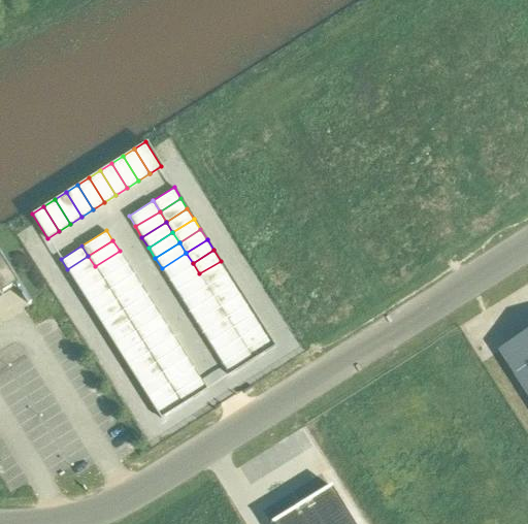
[(120,251),(95,266),(101,277),(126,262),(120,251)]
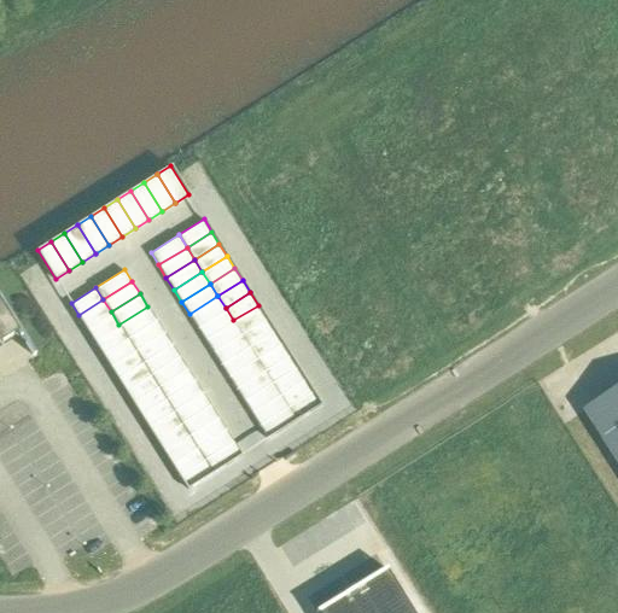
[(217,296),(190,314),(197,326),(226,308),(217,296)]
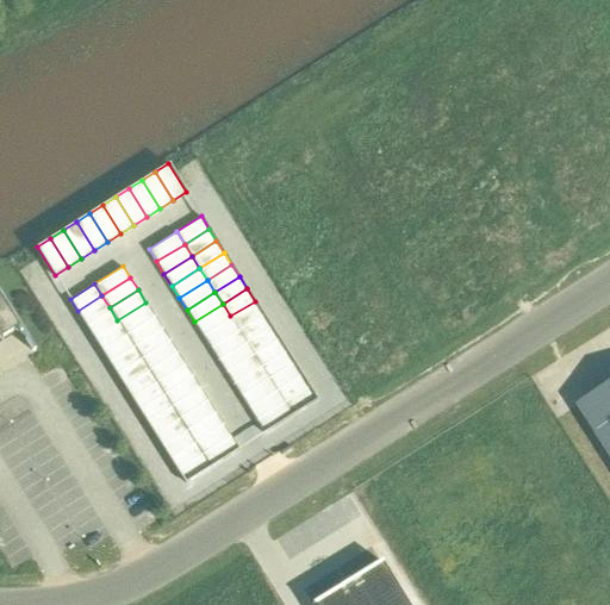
[(0,335),(17,325),(32,349),(33,348),(0,293),(0,335)]
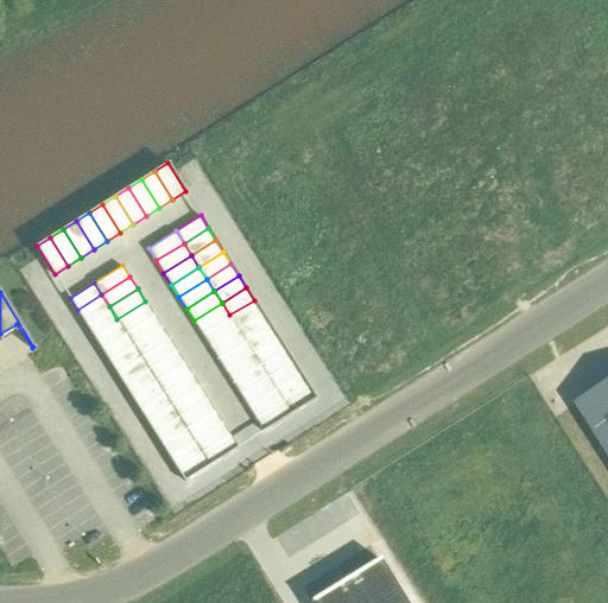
[(101,294),(77,310),(86,322),(109,306),(101,294)]
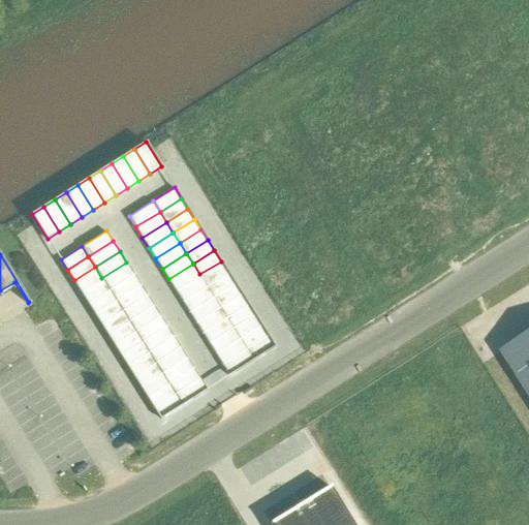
[(221,261),(199,274),(207,285),(227,272),(221,261)]
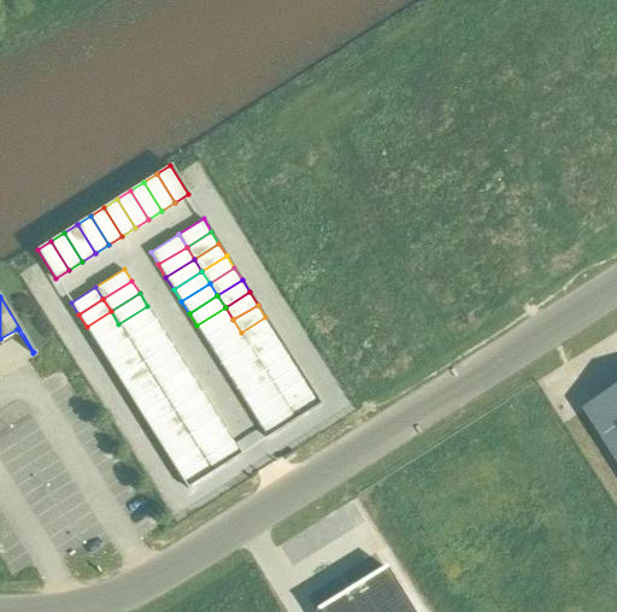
[(147,306),(118,324),(127,336),(154,318),(147,306)]
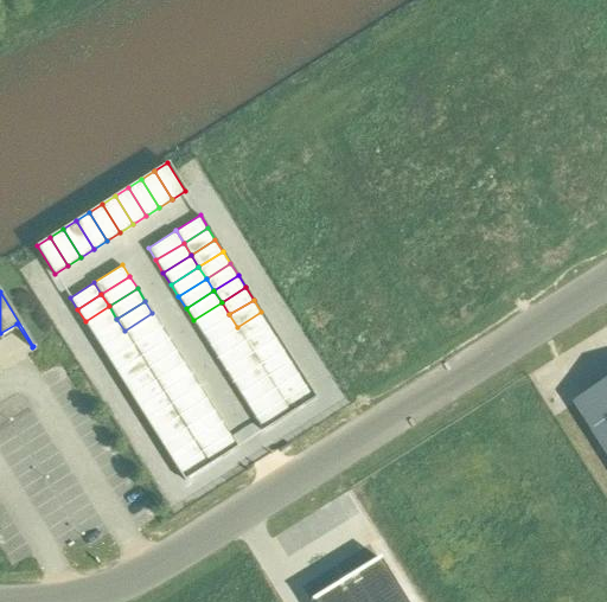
[(222,302),(193,320),(202,332),(229,314),(222,302)]
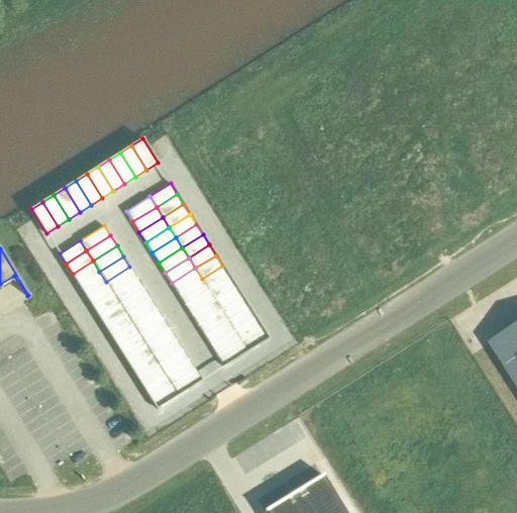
[(93,261),(73,274),(79,284),(99,272),(93,261)]
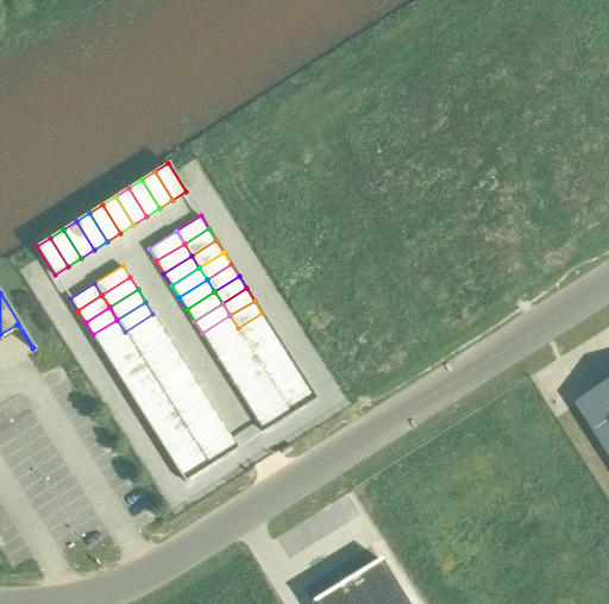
[(262,313),(238,328),(245,340),(269,325),(262,313)]
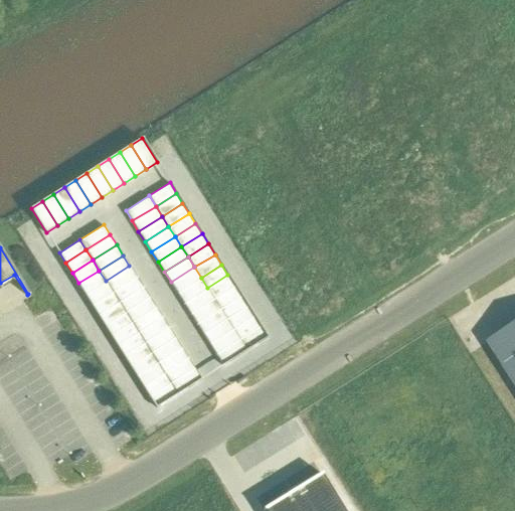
[(129,266),(106,281),(112,291),(136,276),(129,266)]
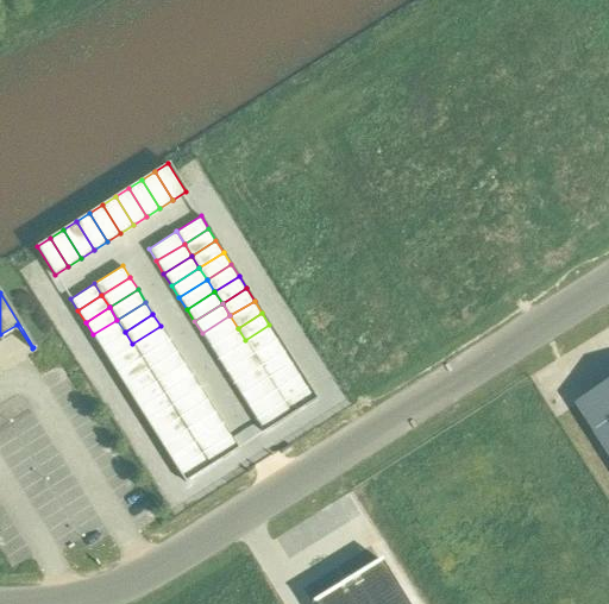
[(230,315),(202,333),(209,346),(238,328),(230,315)]
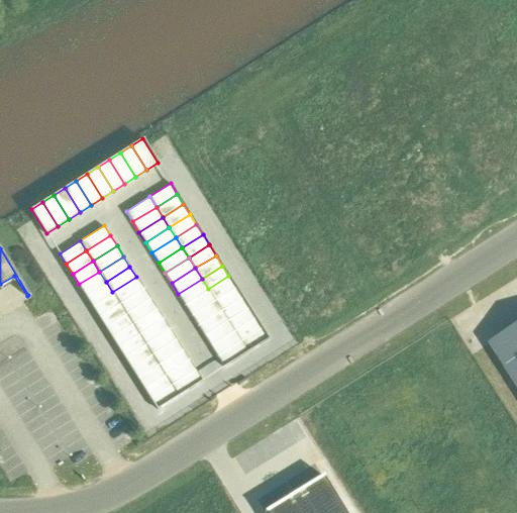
[(99,272),(79,284),(86,294),(106,282),(99,272)]
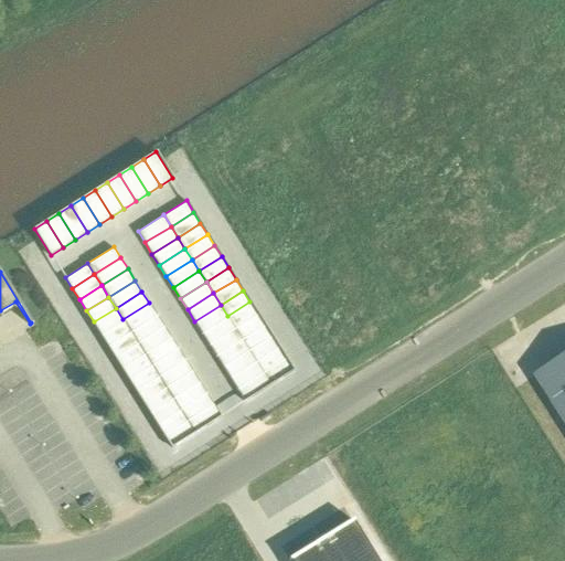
[(249,302),(227,316),(234,327),(257,313),(249,302)]
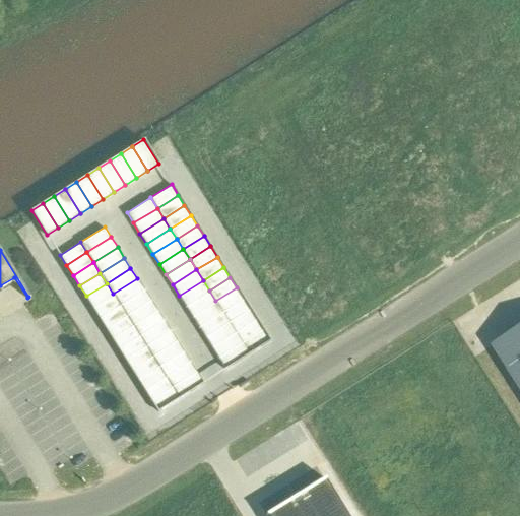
[(137,278),(113,294),(120,304),(143,288),(137,278)]
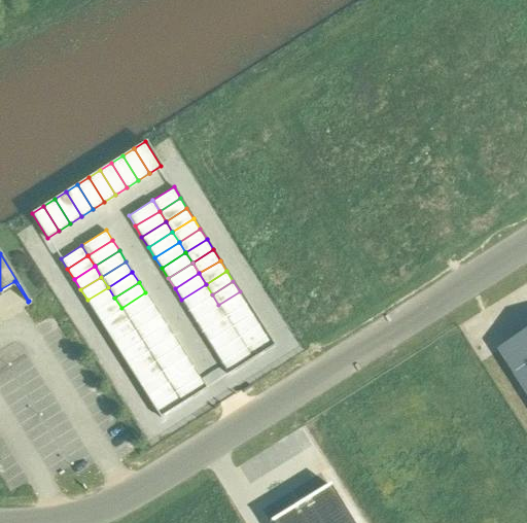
[(206,284),(181,300),(187,310),(212,294),(206,284)]
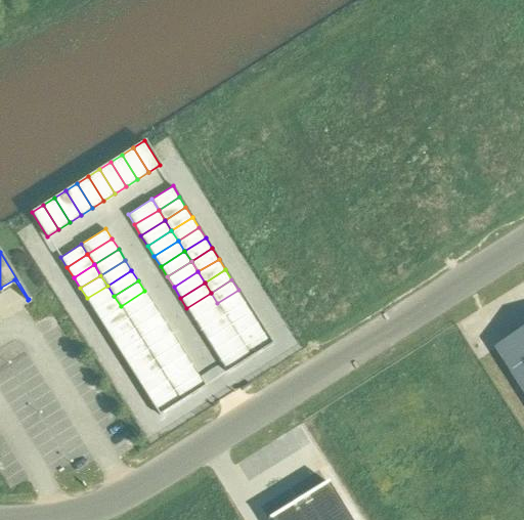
[(107,286),(87,298),(93,309),(114,296),(107,286)]
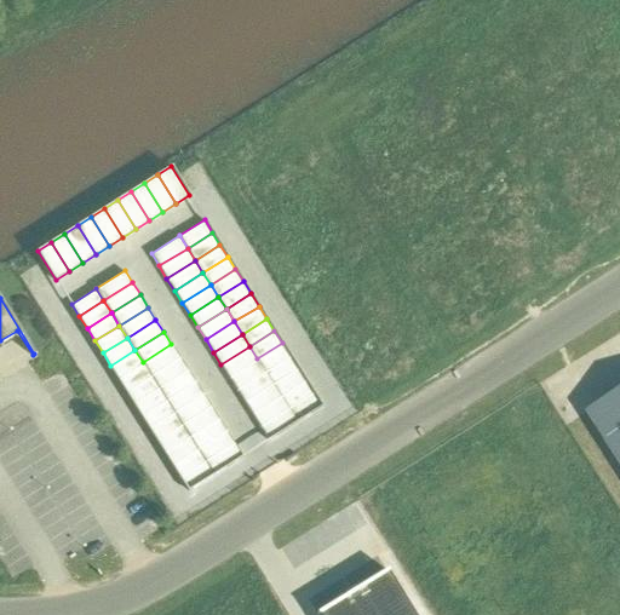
[(282,343),(257,358),(265,371),(290,355),(282,343)]
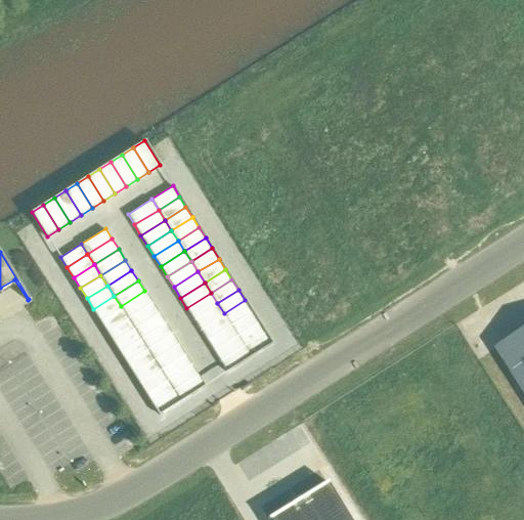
[(144,291),(121,306),(127,316),(151,301),(144,291)]
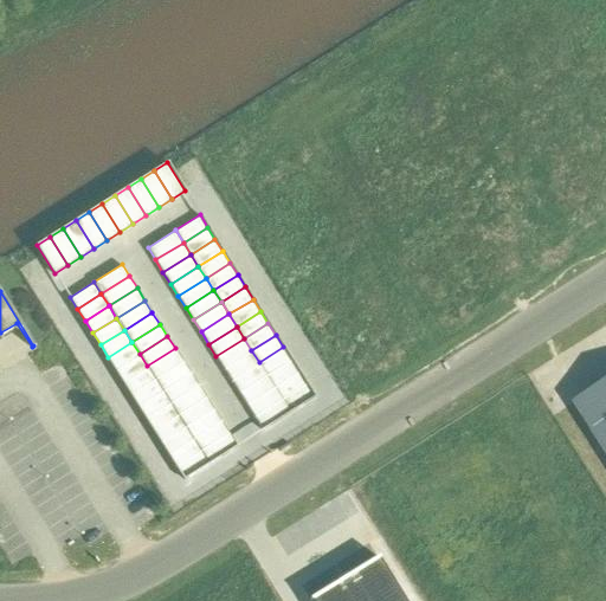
[(244,338),(216,356),(224,368),(251,350),(244,338)]
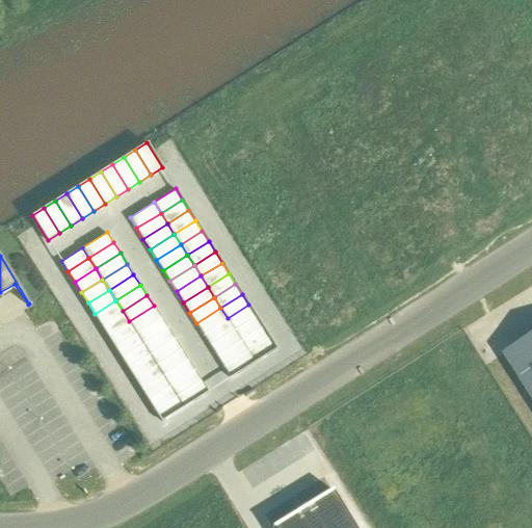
[(115,300),(95,314),(101,324),(123,311),(115,300)]
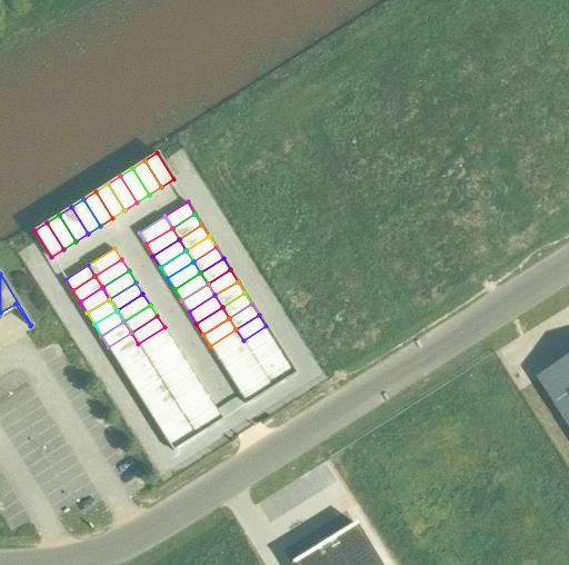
[(266,326),(243,340),(250,352),(273,337),(266,326)]
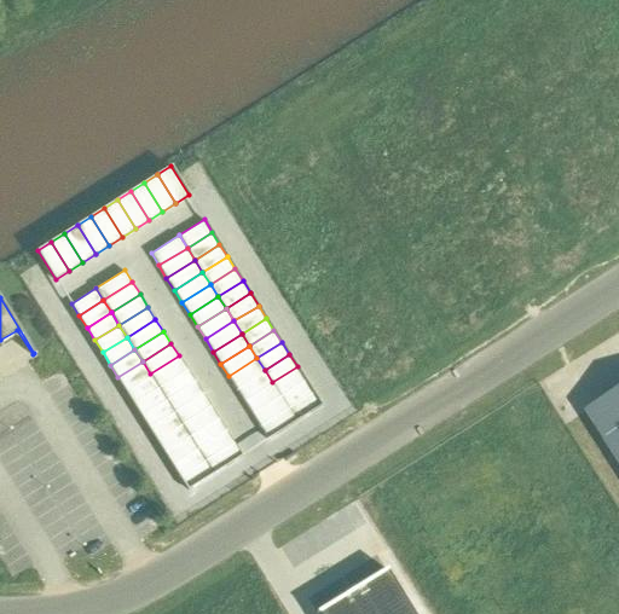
[(179,355),(150,374),(157,386),(186,368),(179,355)]
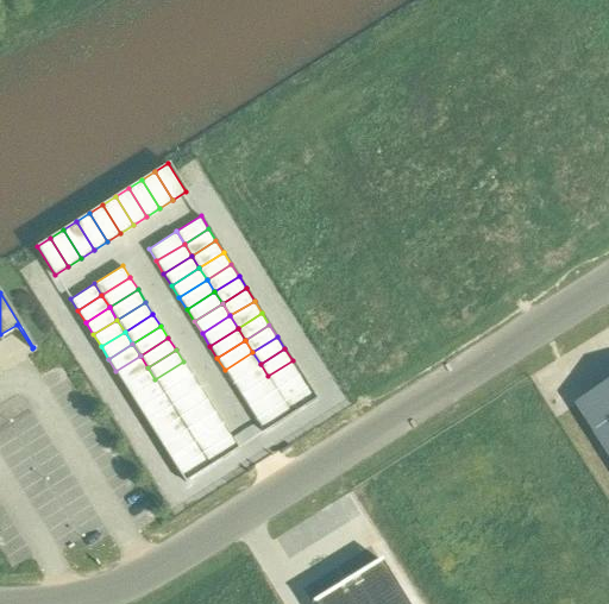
[(252,352),(225,370),(232,382),(261,364),(252,352)]
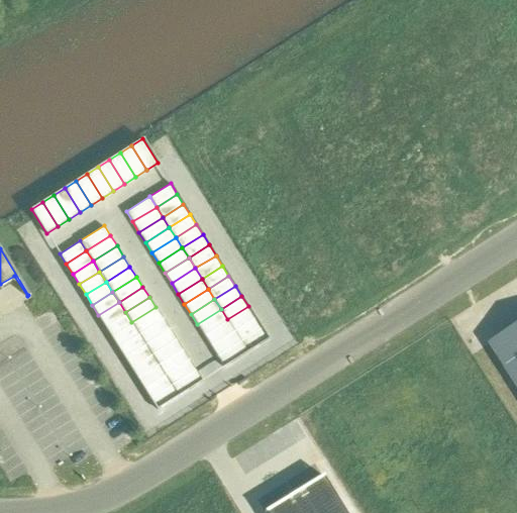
[(119,302),(98,315),(105,325),(125,312),(119,302)]
